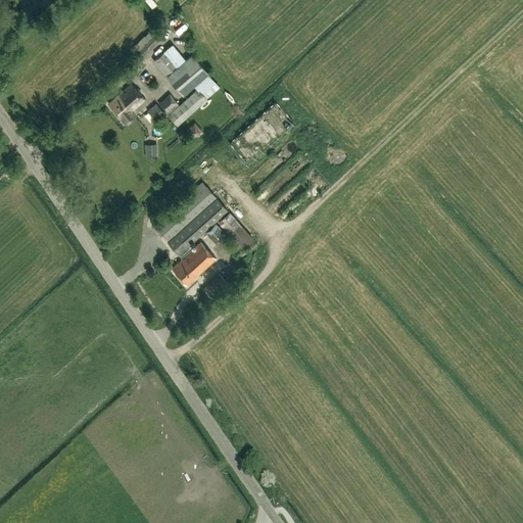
[(173,47),(165,53),(164,51),(153,61),(165,76),(177,65),(184,59),(173,47)]
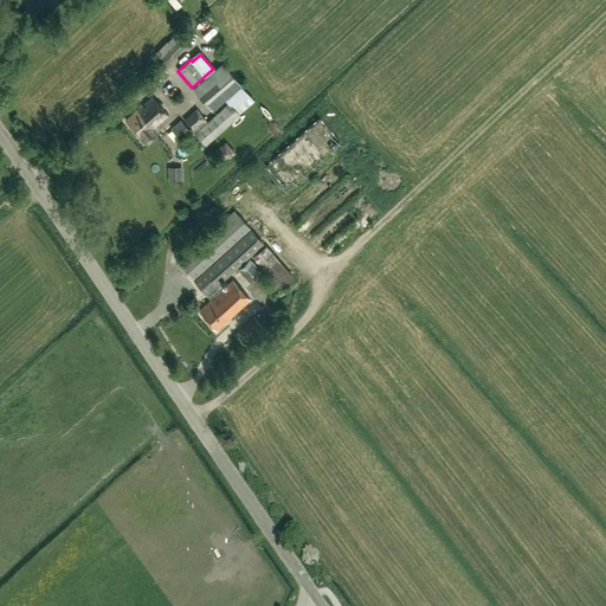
[(223,63),(193,89),(212,110),(242,84),(223,63)]
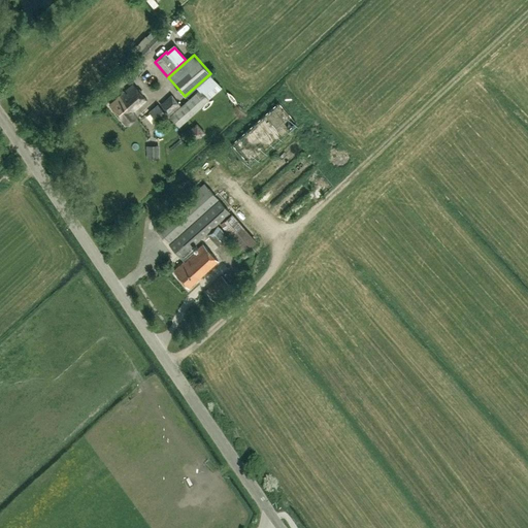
[(109,104),(126,124),(136,116),(133,112),(146,101),(132,85),(109,104)]
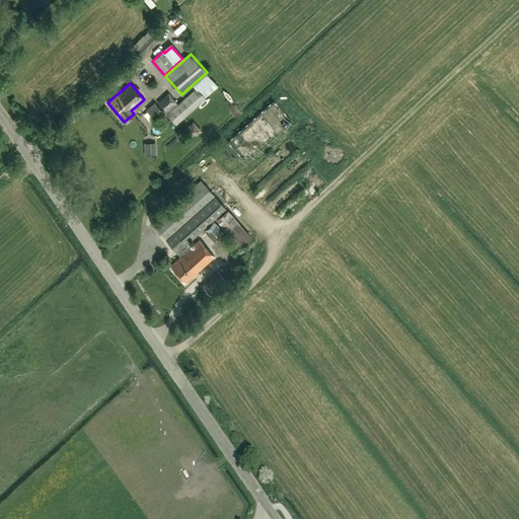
[(175,125),(206,98),(196,87),(166,114),(175,125)]
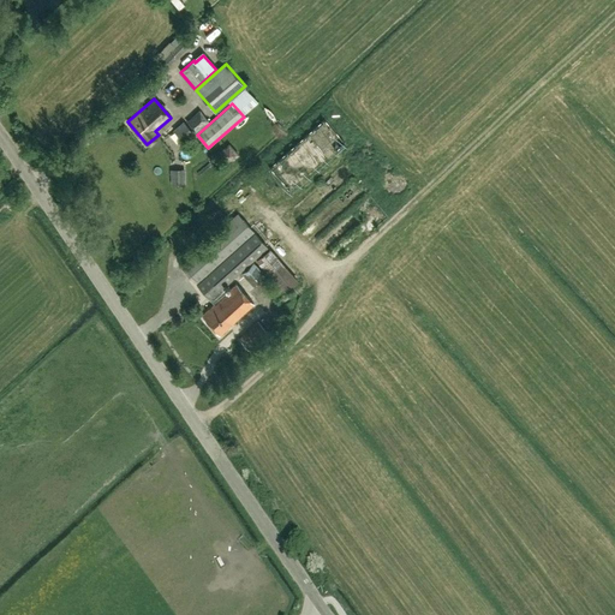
[(204,121),(195,111),(184,120),(193,131),(204,121)]
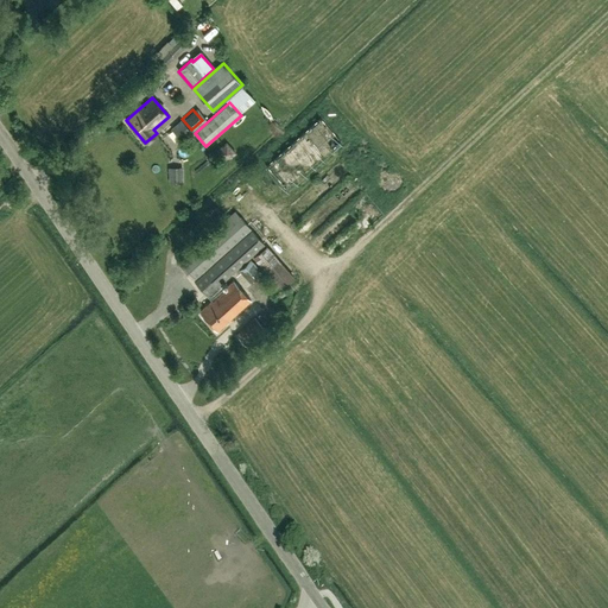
[(191,132),(182,120),(171,128),(181,140),(191,132)]
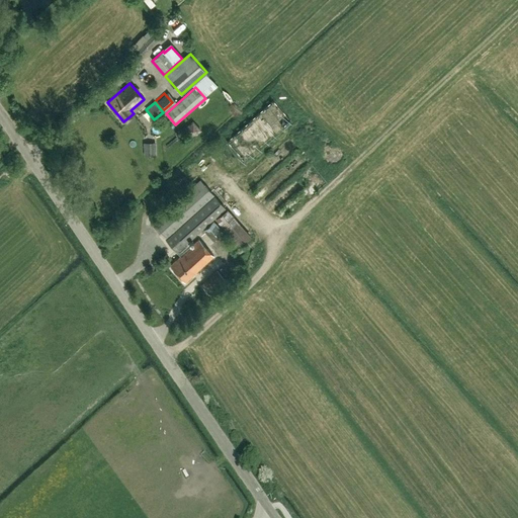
[(266,108),(219,149),(237,169),(283,128),(266,108)]
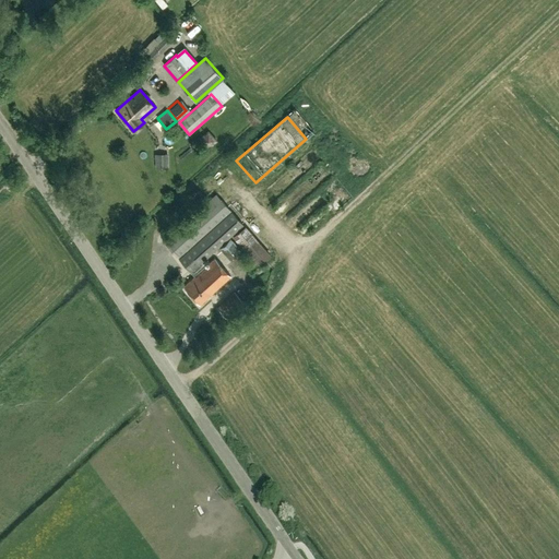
[(177,129),(168,132),(171,140),(180,135),(177,129)]
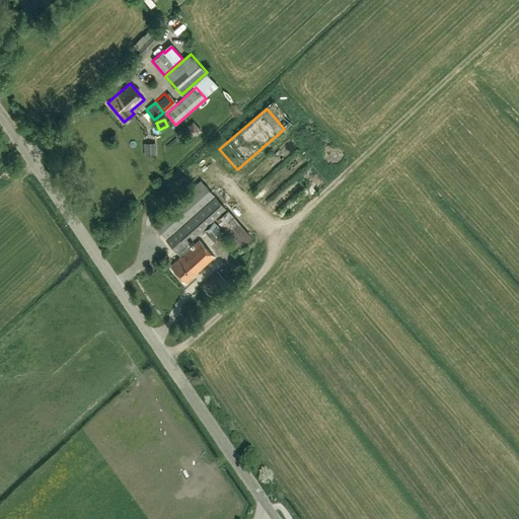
[(199,130),(193,122),(184,129),(191,137),(199,130)]
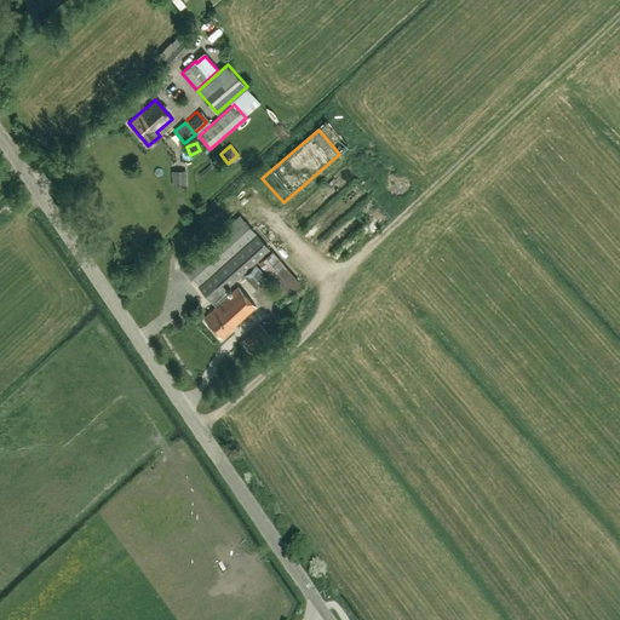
[(188,187),(187,171),(172,171),(173,187),(188,187)]
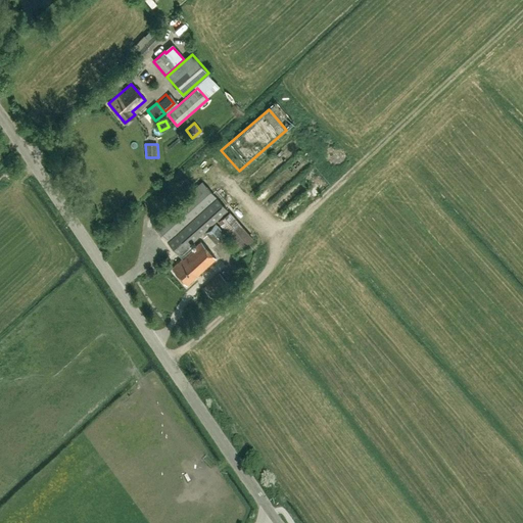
[(212,152),(203,162),(212,172),(223,160),(212,152)]
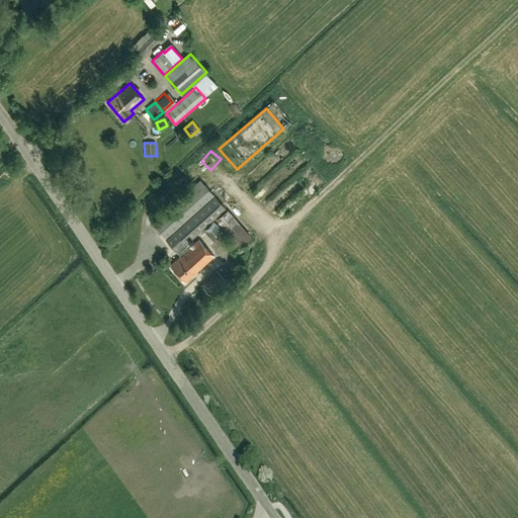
[(198,240),(190,247),(186,243),(226,209),(214,196),(200,180),(151,224),(166,240),(165,241),(180,257),(170,265),(185,282),(213,257),(198,240)]
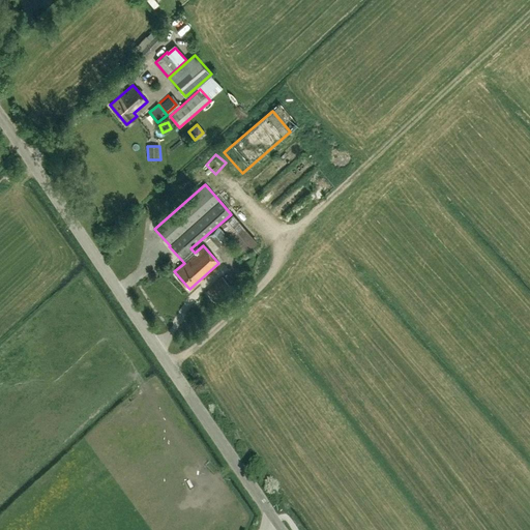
[(222,276),(205,292),(216,304),(233,289),(222,276)]
